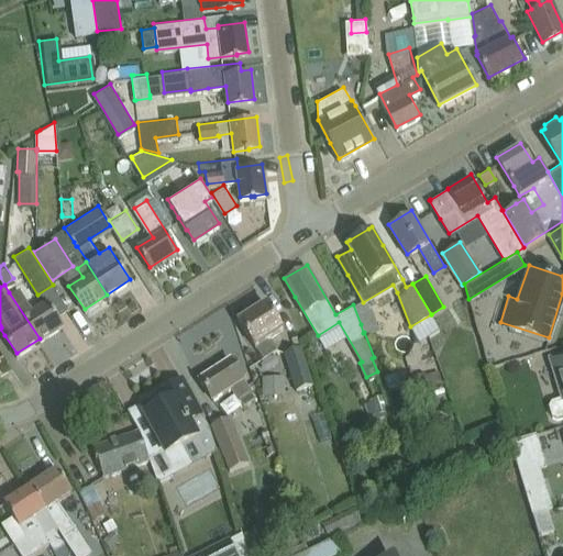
[(33,308),(19,286),(9,292),(40,338),(62,323),(46,300),(33,308)]
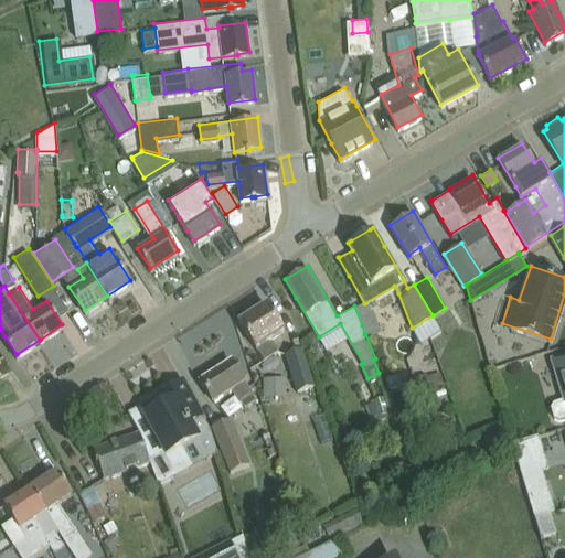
[(238,319),(263,356),(278,347),(272,336),(284,328),(266,301),(238,319)]
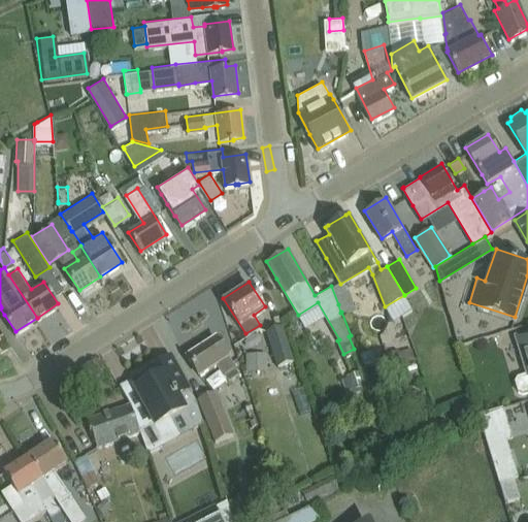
[(267,327),(278,362),(294,358),(283,322),(267,327)]
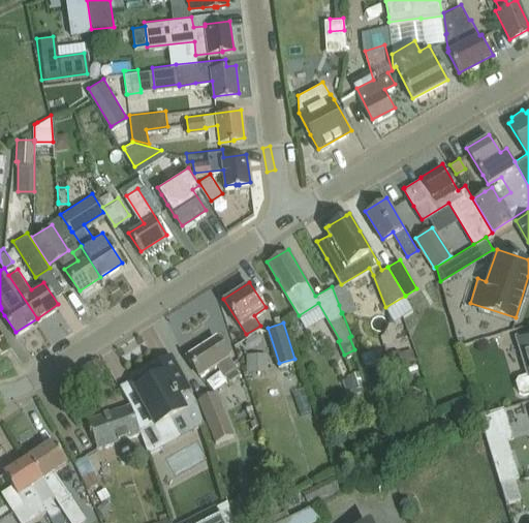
[(516,379),(519,389),(523,391),(528,388),(528,330),(517,334),(528,372),(519,375),(516,379)]
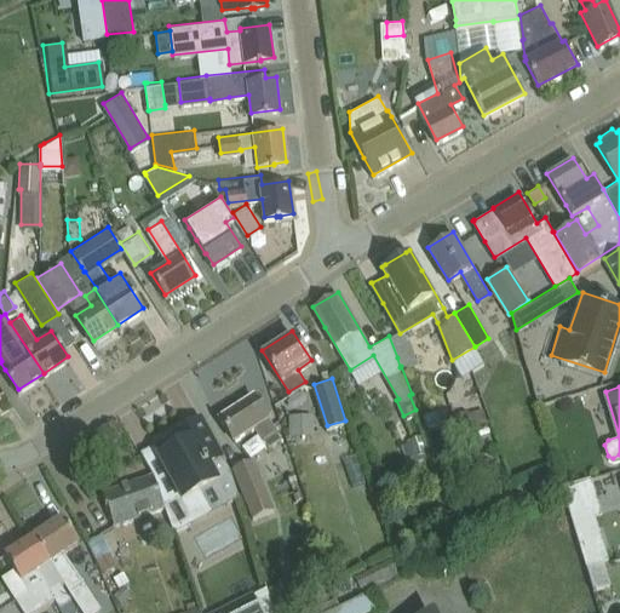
[(253,393),(219,414),(234,437),(254,424),(263,437),(264,437),(268,444),(280,435),(253,393)]
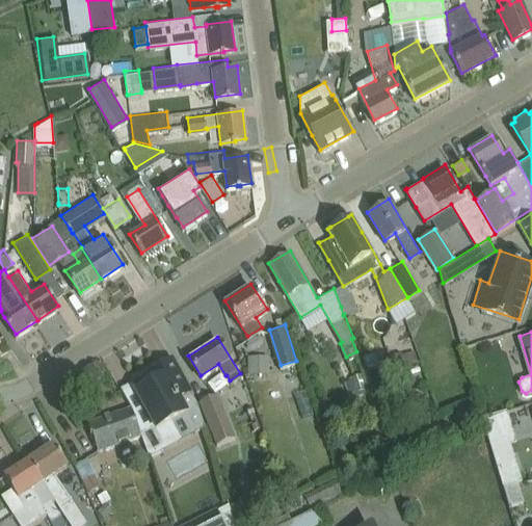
[(400,351),(390,356),(395,368),(405,364),(401,353),(400,351)]
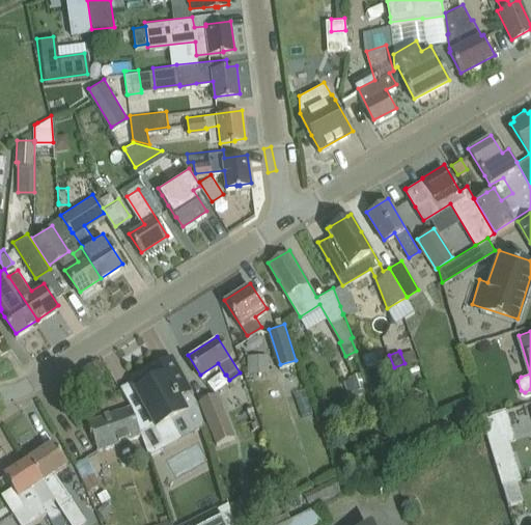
[(342,354),(337,356),(344,372),(350,370),(342,354)]
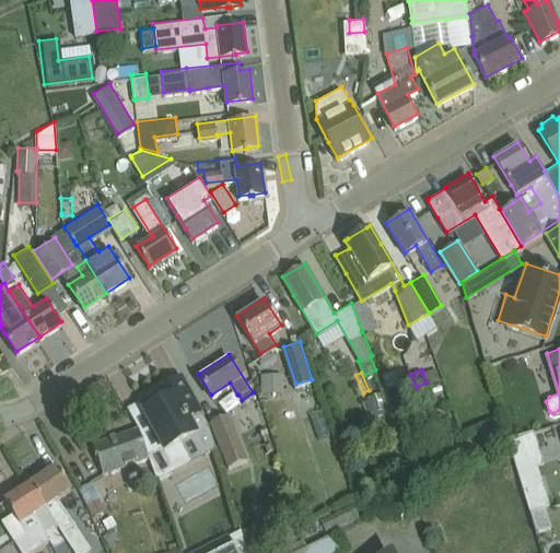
[(193,395),(183,375),(162,386),(167,396),(143,409),(165,448),(167,455),(174,457),(182,453),(183,447),(179,440),(197,431),(194,425),(206,420),(200,409),(193,395)]
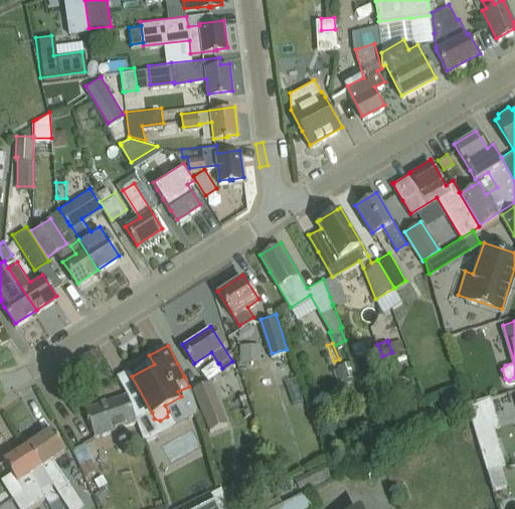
[(260,346),(239,346),(239,358),(260,358),(260,346)]
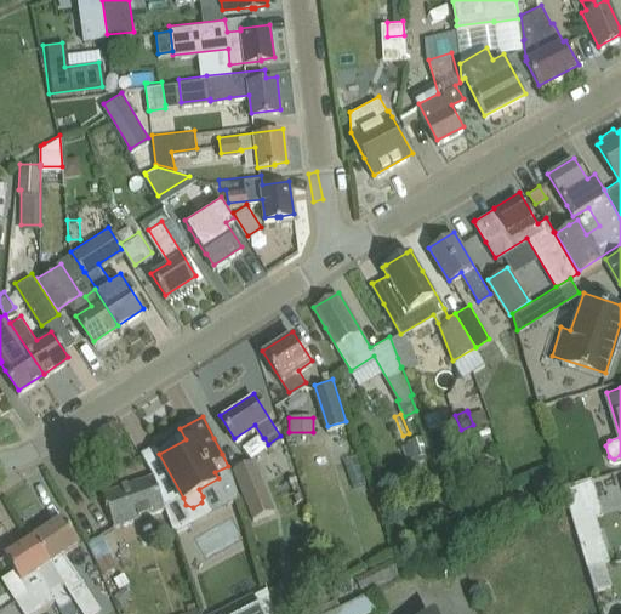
[(411,438),(400,443),(409,461),(428,453),(420,432),(410,437),(411,438)]
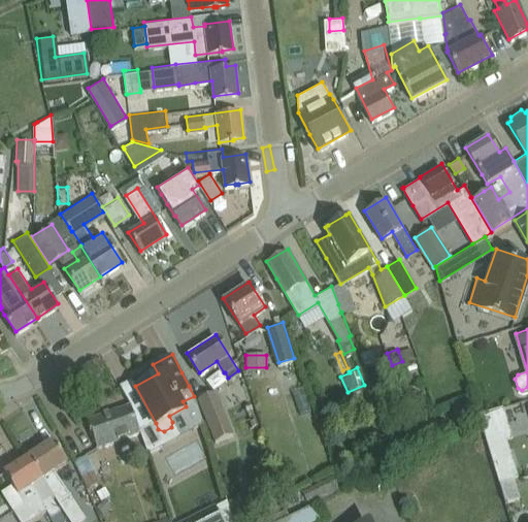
[(198,395),(216,438),(233,431),(216,388),(198,395)]
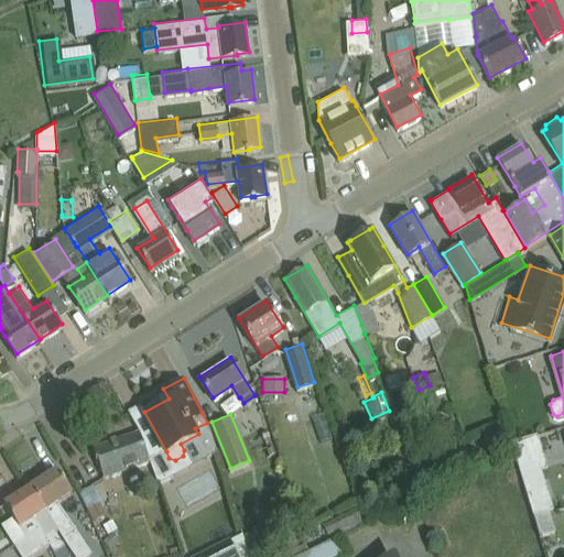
[(93,445),(100,466),(104,474),(149,458),(139,429),(93,445)]
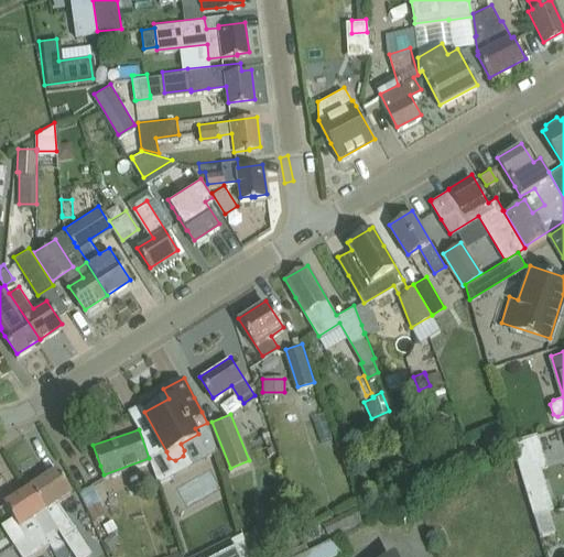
[(512,439),(511,439),(522,472),(541,467),(548,465),(537,430),(512,439)]
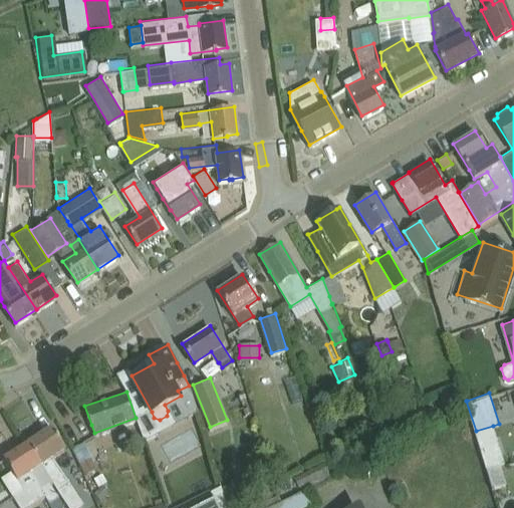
[(85,507),(82,503),(83,502),(53,455),(65,447),(52,427),(27,442),(53,482),(69,507),(85,507)]
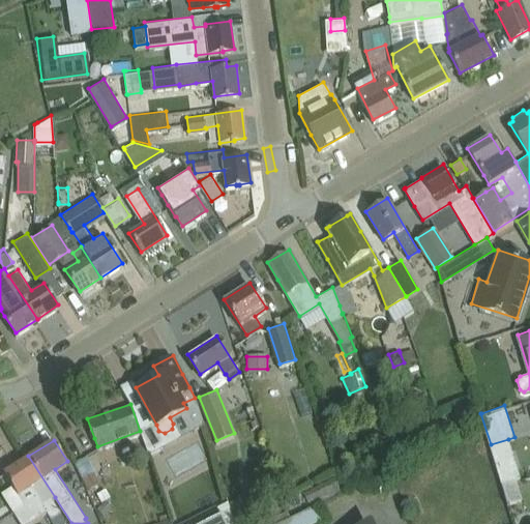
[(87,484),(99,477),(87,453),(75,459),(87,484)]
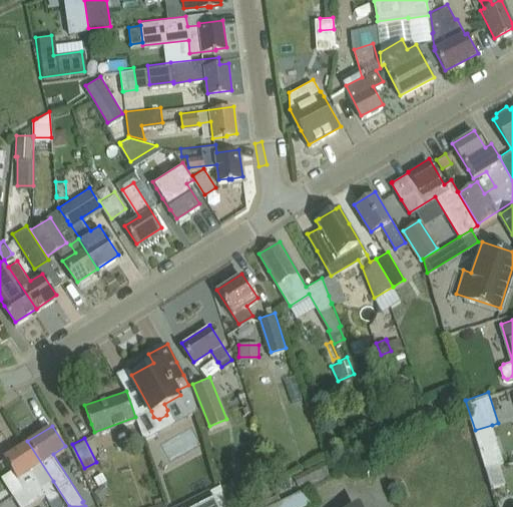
[(14,492),(23,506),(24,506),(46,494),(42,487),(53,481),(27,441),(3,457),(17,477),(30,469),(36,479),(14,492)]
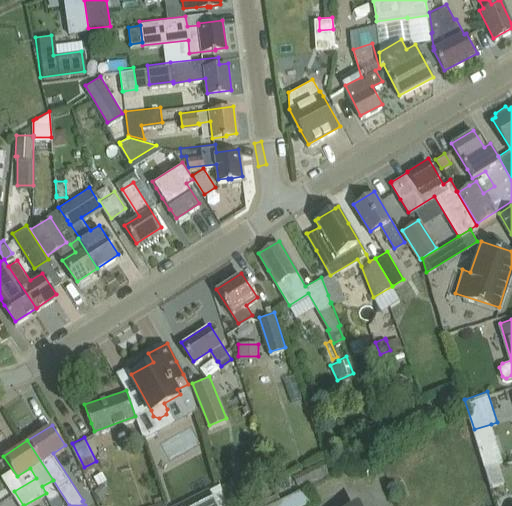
[(294,477),(273,488),(278,496),(328,470),(322,458),(292,473),(294,477)]
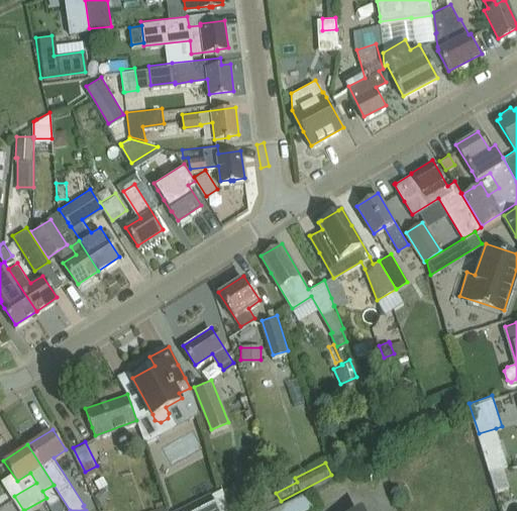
[(489,470),(495,488),(509,483),(503,466),(489,470)]
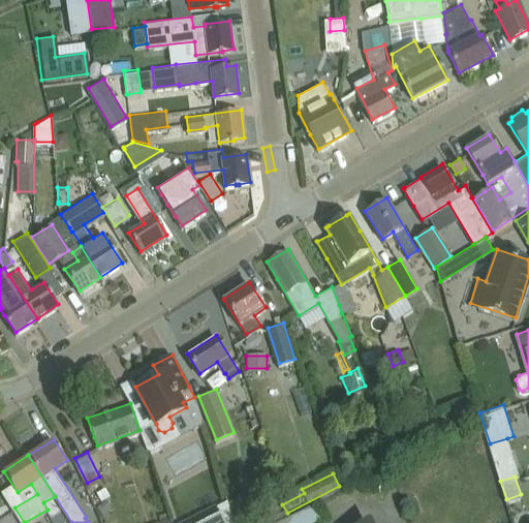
[(243,491),(231,497),(239,511),(250,505),(243,491)]
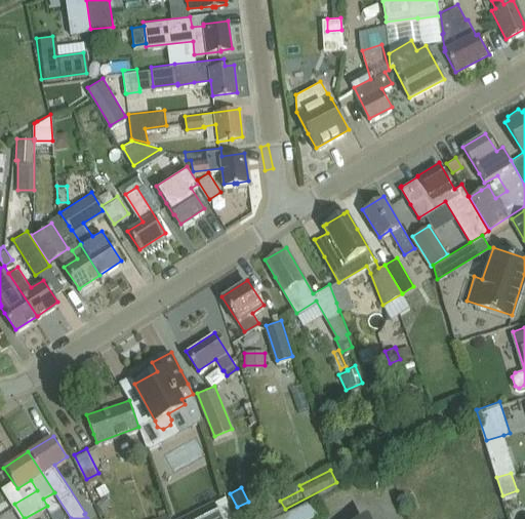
[(104,492),(95,501),(103,508),(111,500),(104,492)]
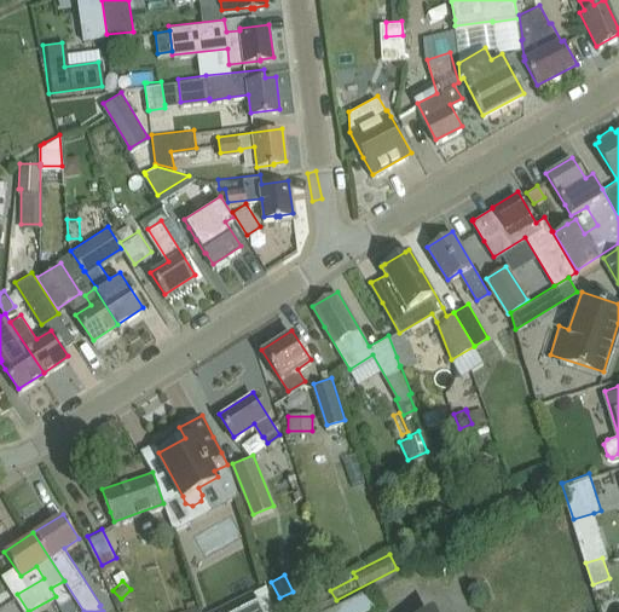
[(206,611),(262,611),(250,587),(204,610),(206,611)]
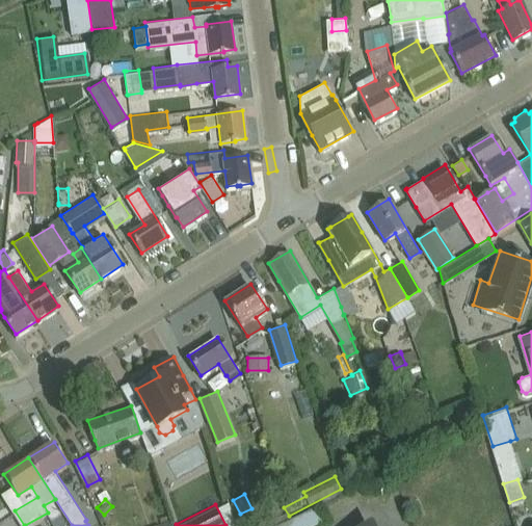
[(314,505),(271,525),(311,525),(321,521),(314,505)]
